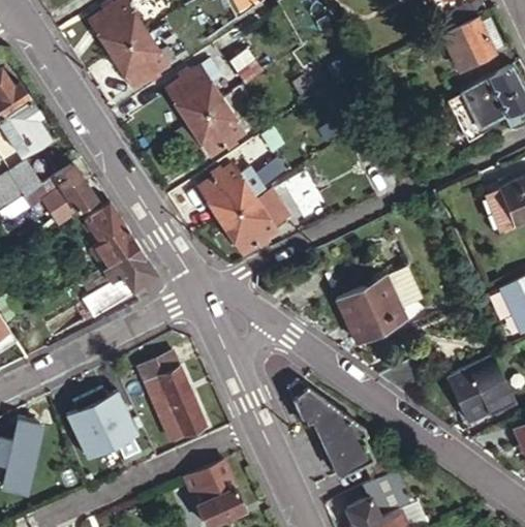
[(113,57),(148,34),(131,9),(141,3),(137,0),(123,0),(90,22),(113,57)]
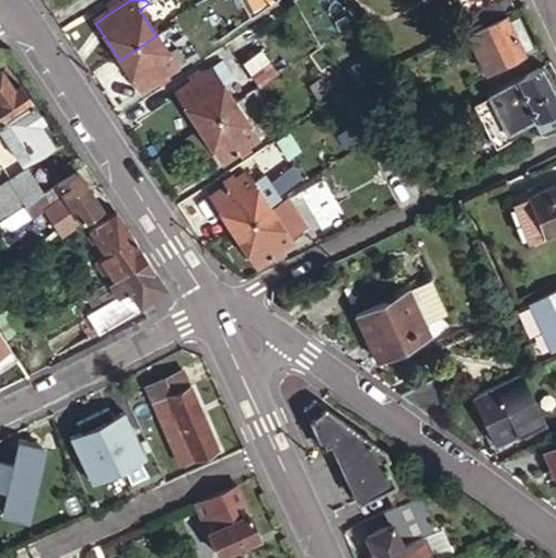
[(484,30),(516,14),(508,0),(507,0),(477,16),(484,30)]
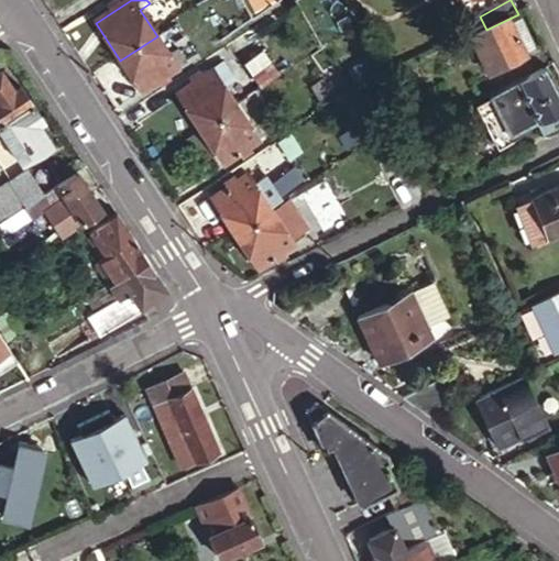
[(480,32),(486,30),(480,17),(473,21),(480,32)]
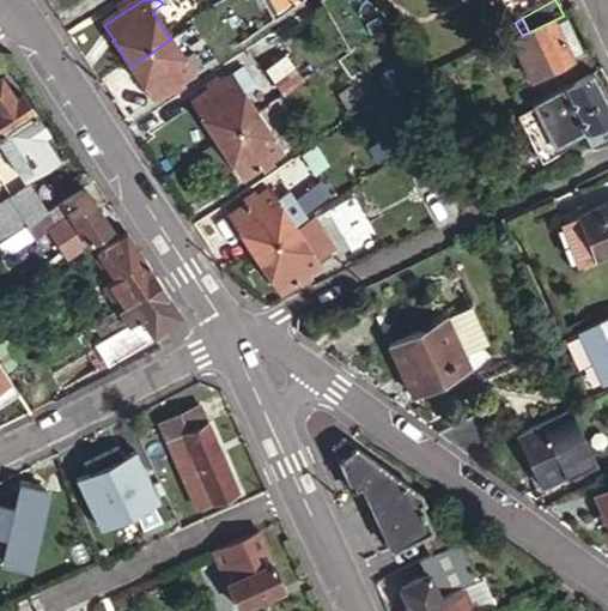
[(570,23),(559,29),(577,61),(587,55),(570,23)]
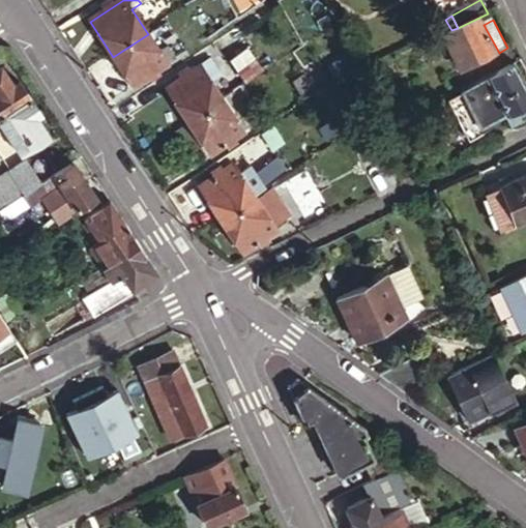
[(499,53),(484,25),(481,21),(460,33),(477,67),(501,56),(499,53)]
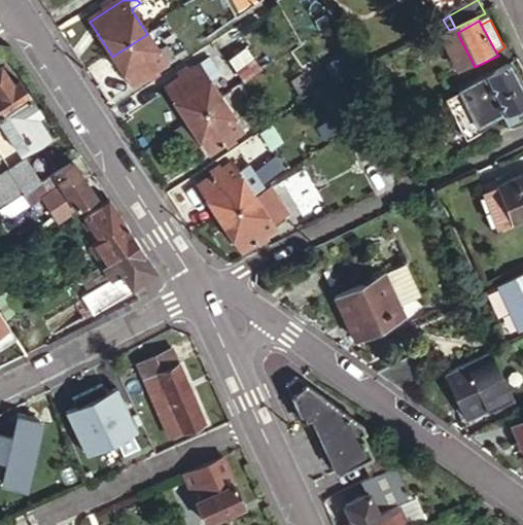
[(159,53),(147,34),(112,57),(133,89),(174,60),(166,48),(159,53)]
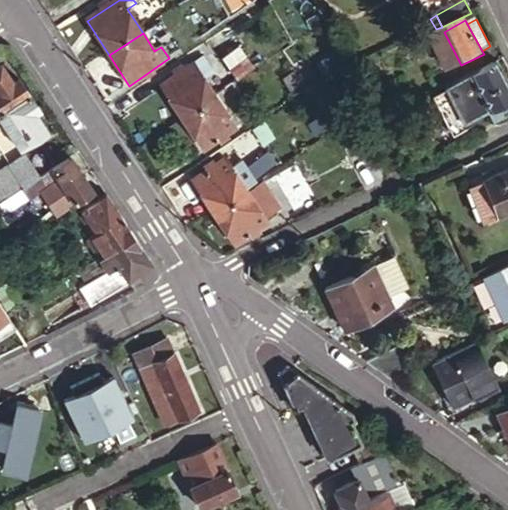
[(201,57),(193,63),(204,79),(212,74),(201,57)]
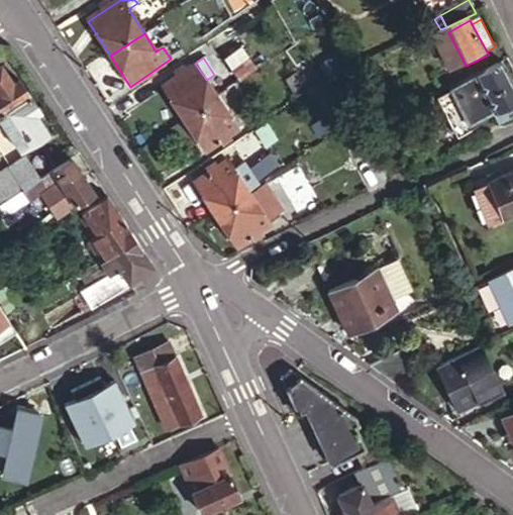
[(185,120),(218,99),(206,80),(195,64),(162,86),(185,120)]
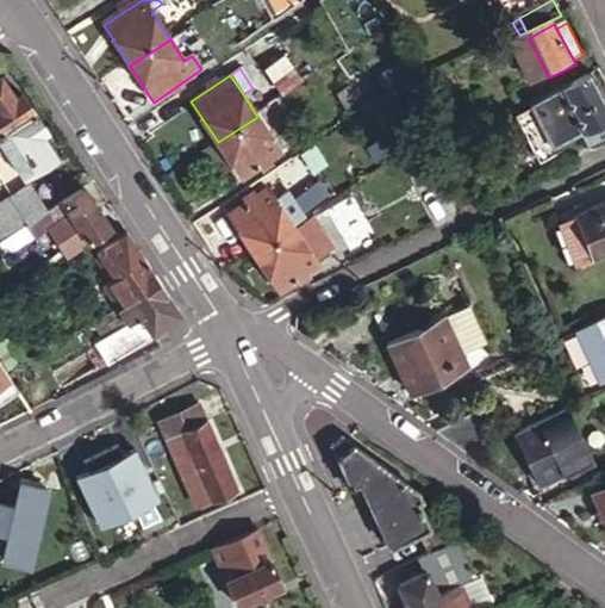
[(559,93),(563,101),(581,135),(587,148),(604,140),(604,103),(592,76),(559,93)]
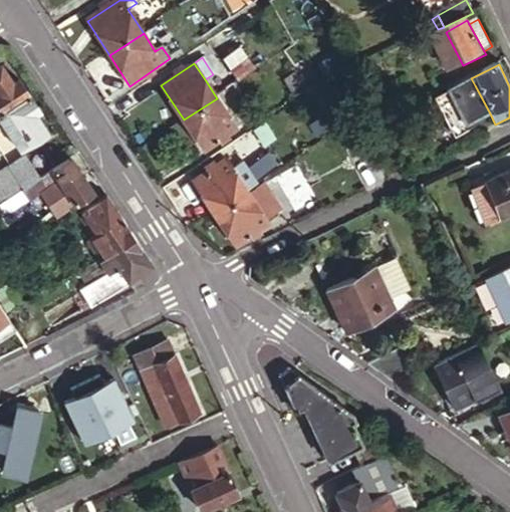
[(0,109),(2,113),(29,94),(19,81),(13,85),(1,66),(0,66),(0,109)]
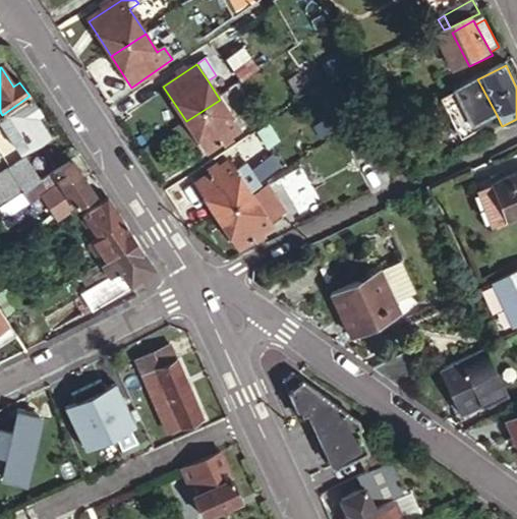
[(481,87),(477,79),(468,84),(471,92),(481,87)]
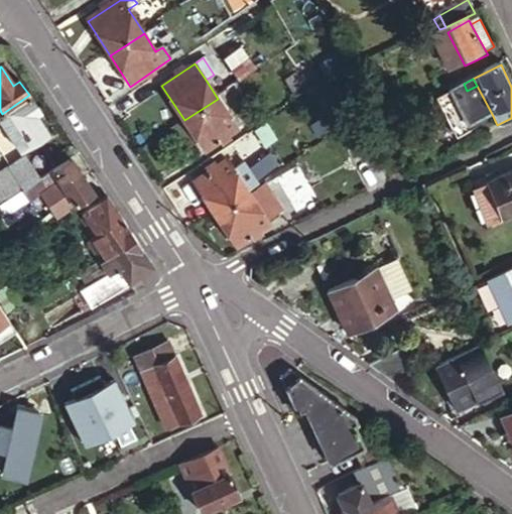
[(467,91),(464,84),(450,91),(468,126),(492,114),(477,86),(467,91)]
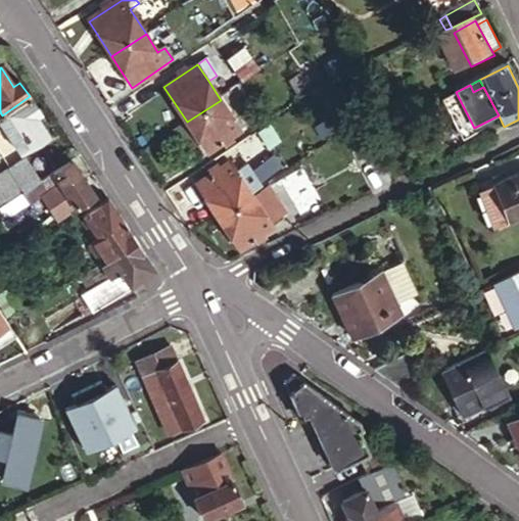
[(30,96),(2,115),(0,116),(0,119),(24,153),(50,134),(38,117),(42,114),(30,96)]
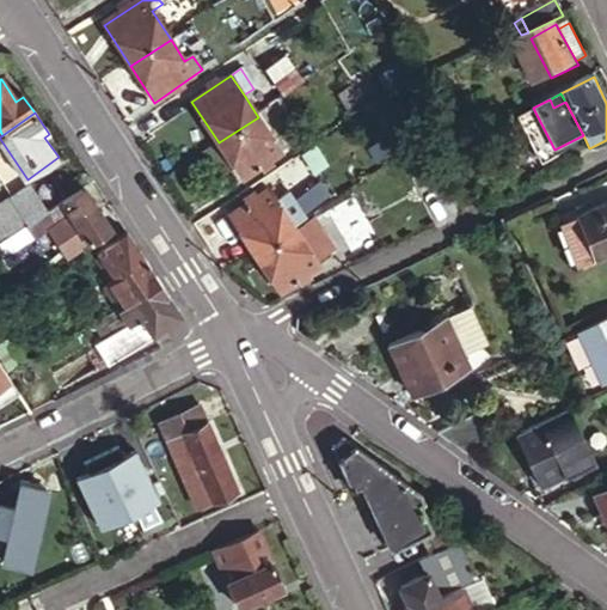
[(282,153),(258,117),(219,142),(241,181),(282,153)]
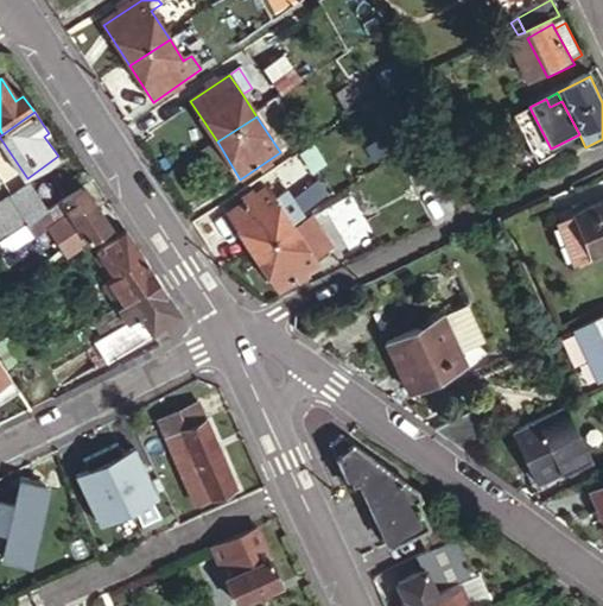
[(87,189),(29,223),(27,225),(35,237),(73,213),(81,225),(93,242),(83,247),(89,257),(97,251),(120,239),(87,189)]
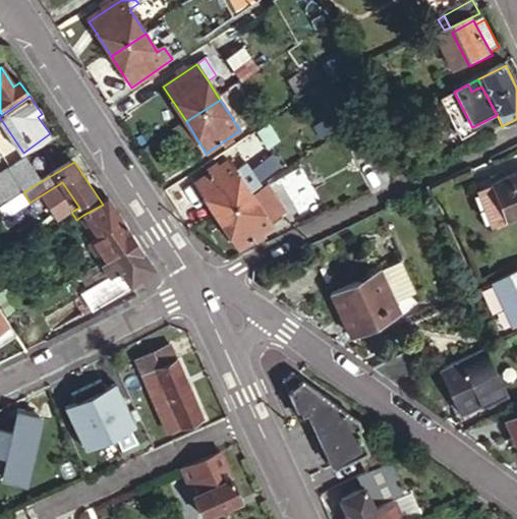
[(215,217),(246,196),(227,165),(194,184),(215,217)]
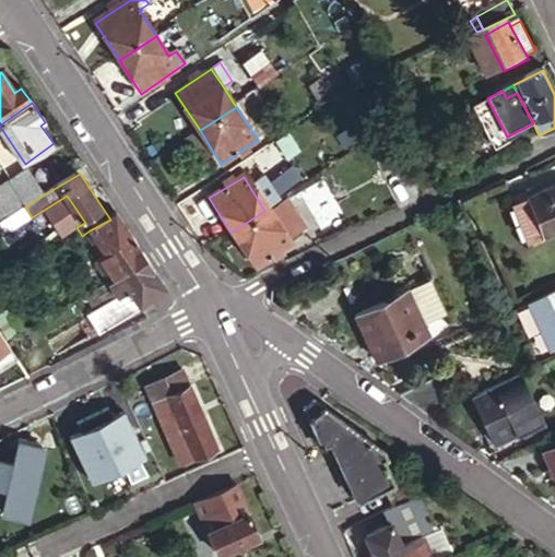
[(11,182),(0,189),(0,222),(25,206),(26,205),(11,182)]
